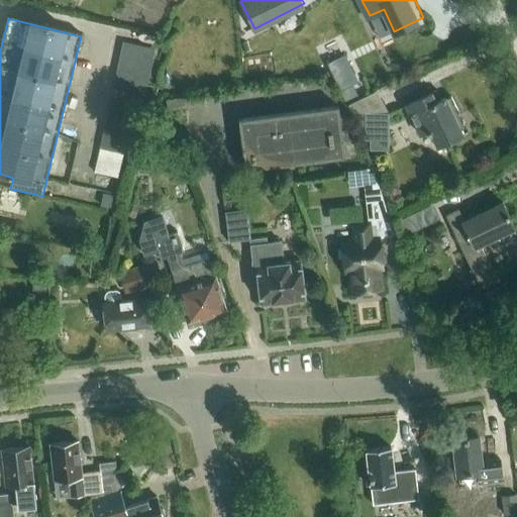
[(120,54),(152,61),(154,48),(122,41),(120,54)]
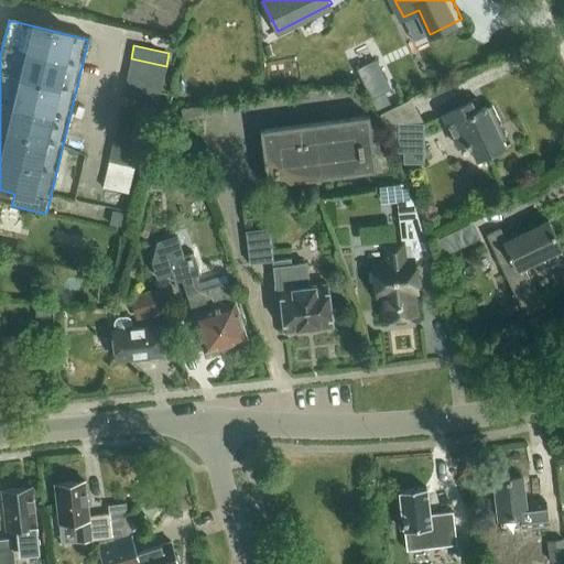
[(354,65),(369,97),(392,86),(376,54),(354,65)]
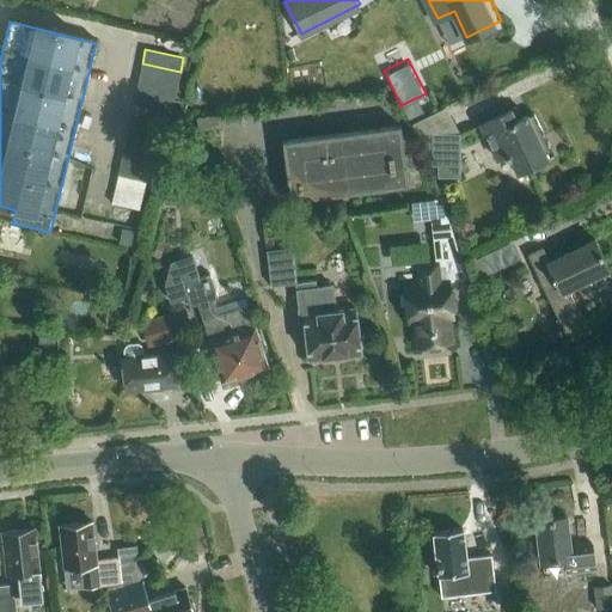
[(181,72),(142,63),(139,78),(177,86),(181,72)]
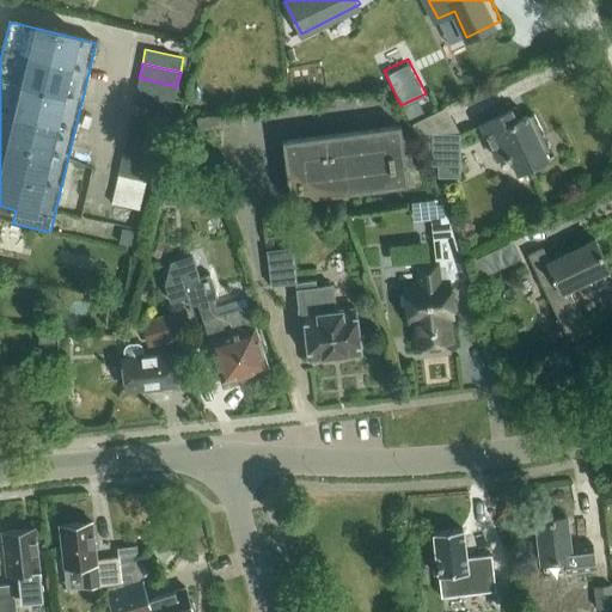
[(177,86),(139,78),(136,91),(175,99),(177,86)]
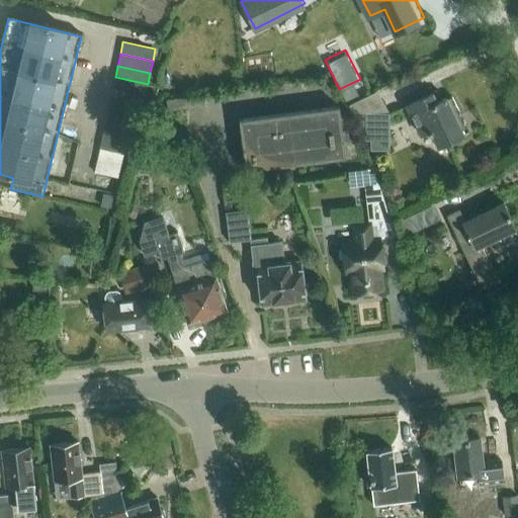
[(148,84),(115,77),(112,89),(145,96),(148,84)]
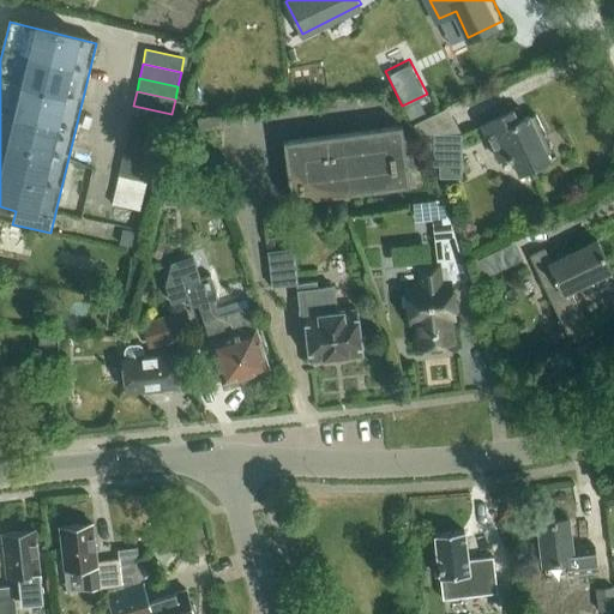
[(168,128),(172,114),(133,106),(131,120),(168,128)]
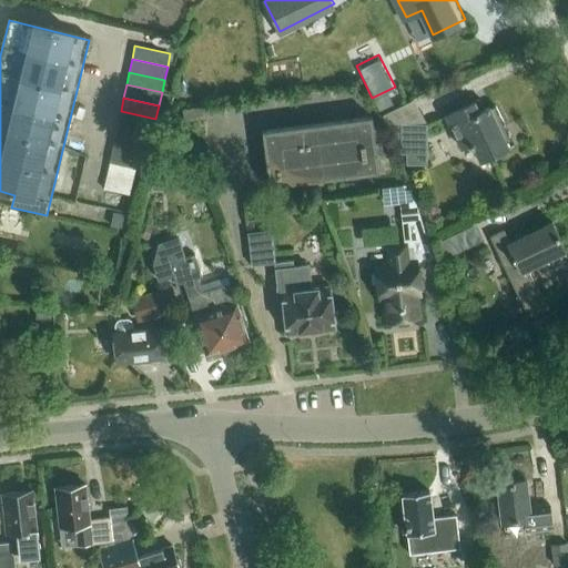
[(480,160),(508,146),(489,107),(480,111),(476,101),(446,115),(462,148),(470,144),(472,148),(474,146),(480,160)]
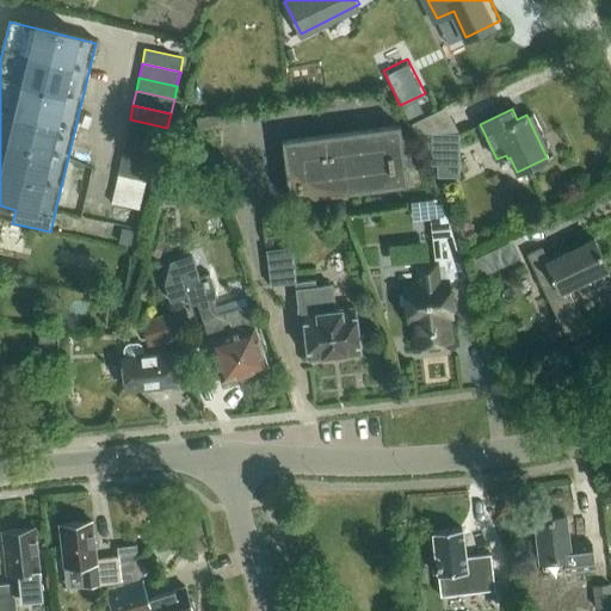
[(198,131),(222,128),(220,115),(196,118),(198,131)]
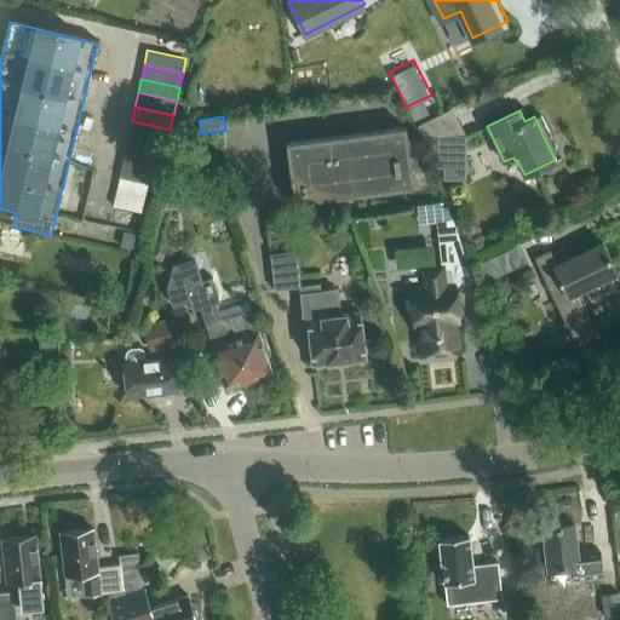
[(170,130),(132,121),(128,135),(167,143),(170,130)]
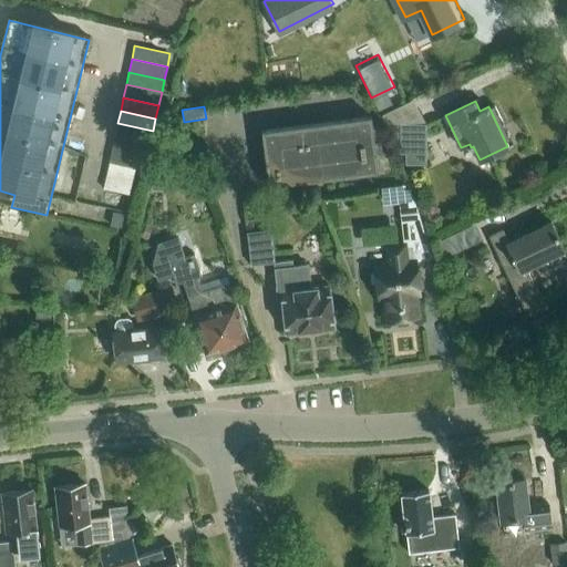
[(268,187),(377,173),(370,119),(261,132),(268,187)]
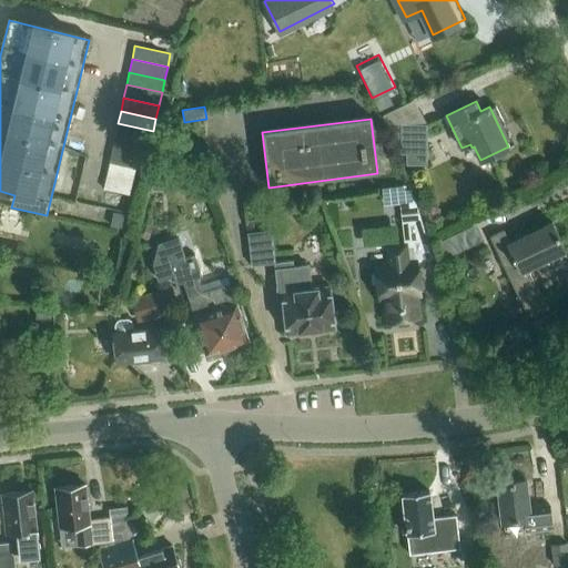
[(153,131),(118,123),(114,137),(150,144),(153,131)]
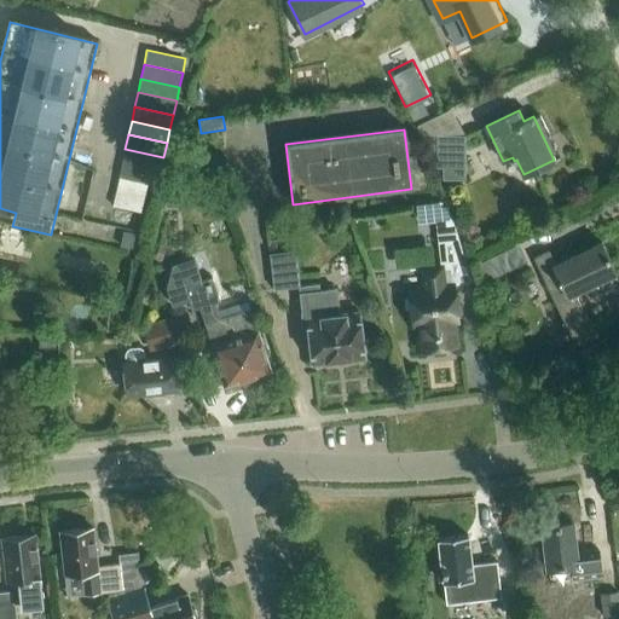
[(435,180),(466,180),(466,137),(435,137),(435,180)]
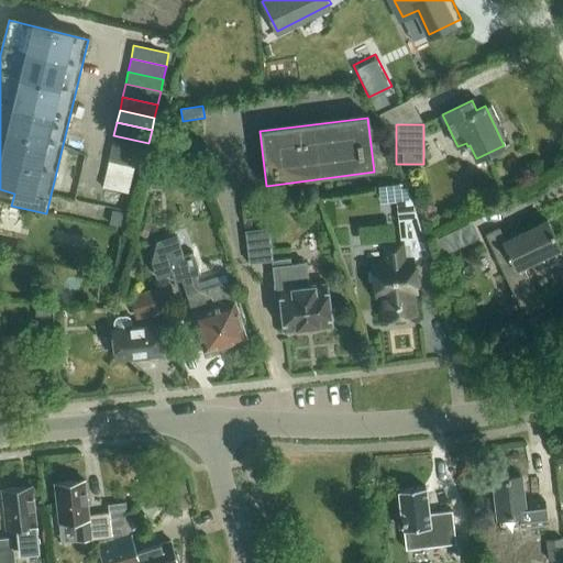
[(111,148),(146,156),(148,143),(113,135),(111,148)]
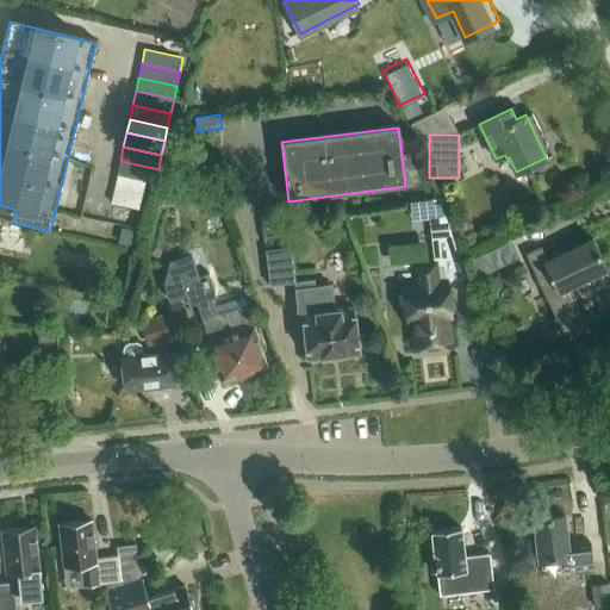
[(159,169),(120,161),(117,175),(155,184),(159,169)]
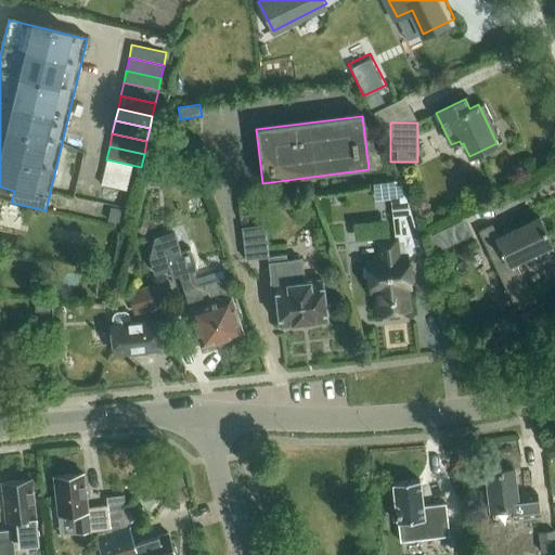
[(155,170),(155,185),(166,185),(166,170),(155,170)]
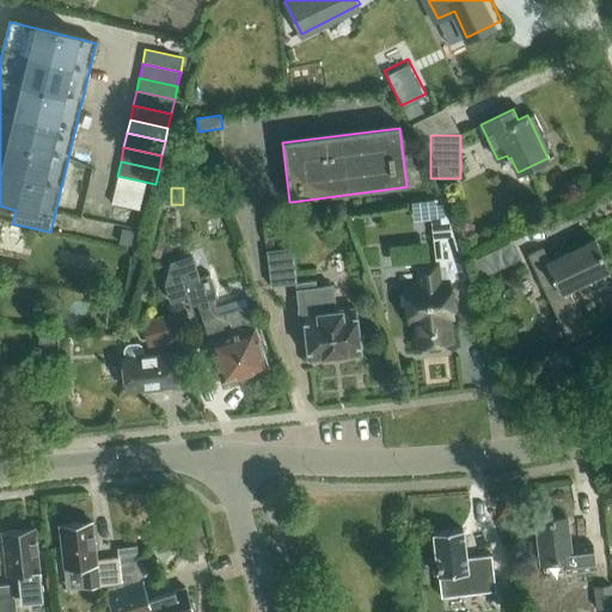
[(434,202),(421,204),(423,222),(446,219),(445,210),(436,212),(434,202)]
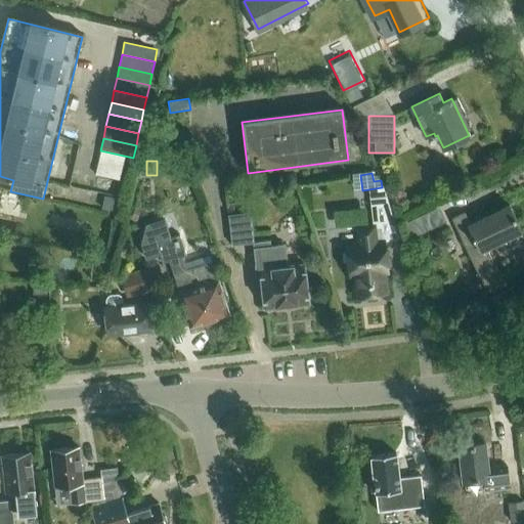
[(360,246),(346,248),(350,276),(354,275),(356,296),(388,292),(385,271),(389,271),(385,239),(400,237),(386,197),(369,199),(373,224),(357,226),(360,246)]
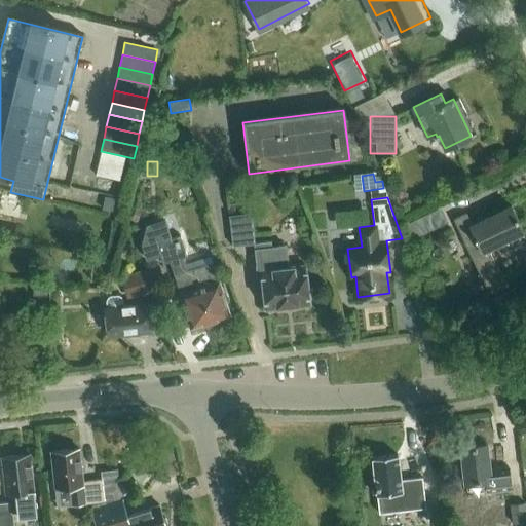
[(488,249),(523,231),(511,205),(472,224),(466,213),(454,220),(488,291),(504,284),(488,249)]
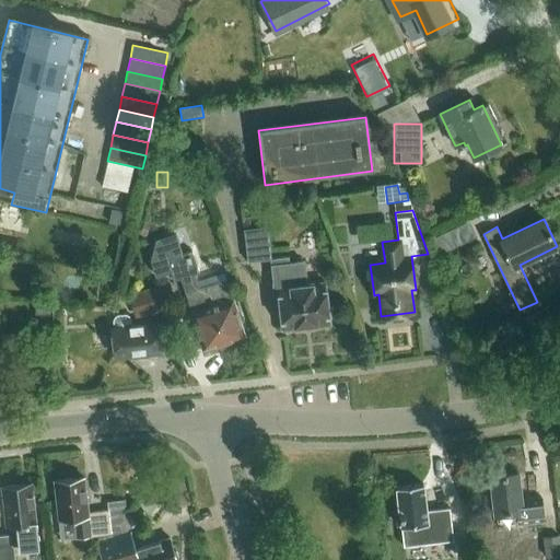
[(248,263),(270,260),(275,298),(279,296),(283,330),(330,325),(325,283),(307,286),(304,263),(290,265),(289,258),(271,260),(268,228),(244,230),(248,263)]
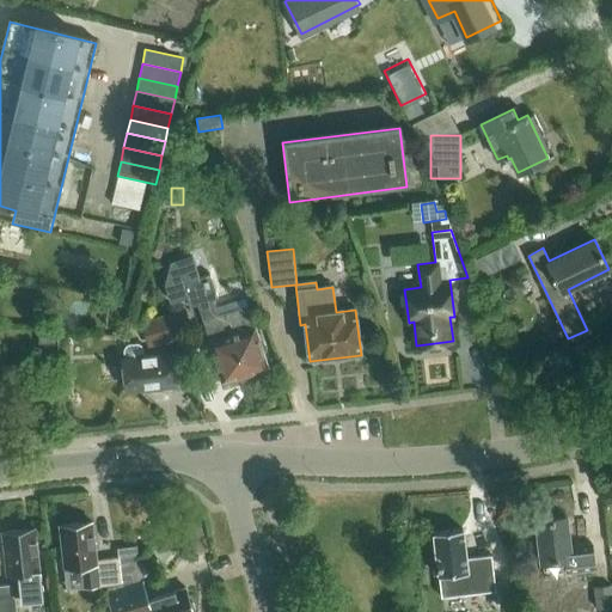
[(476,259),(473,261),(482,277),(501,268),(494,251),(476,259)]
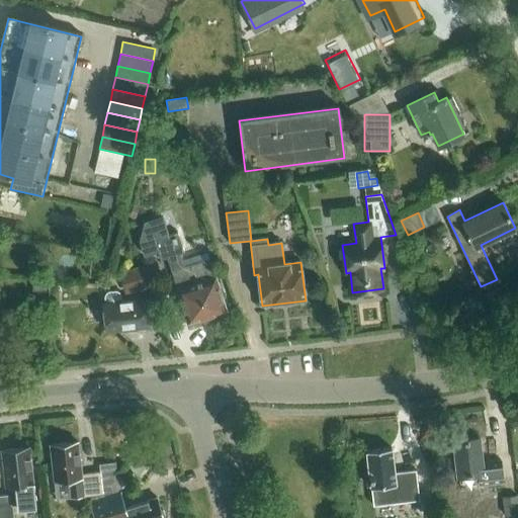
[(168,257),(173,271),(178,289),(188,323),(226,311),(216,277),(214,277),(209,260),(185,267),(180,253),(184,252),(178,233),(169,236),(163,216),(145,222),(140,242),(144,256),(158,252),(161,260),(168,257)]
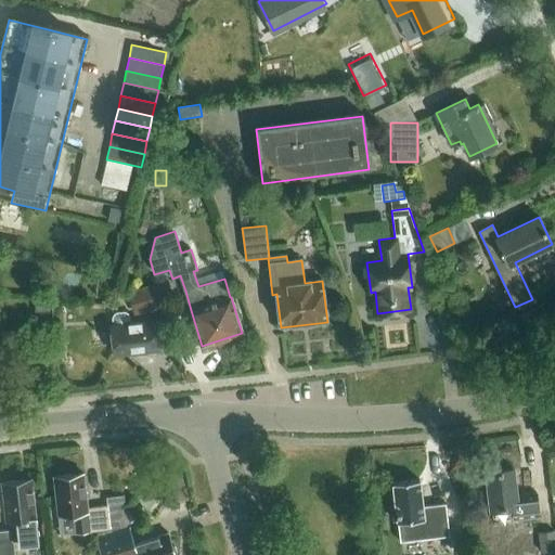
[(134,313),(164,306),(158,284),(129,293),(134,313)]
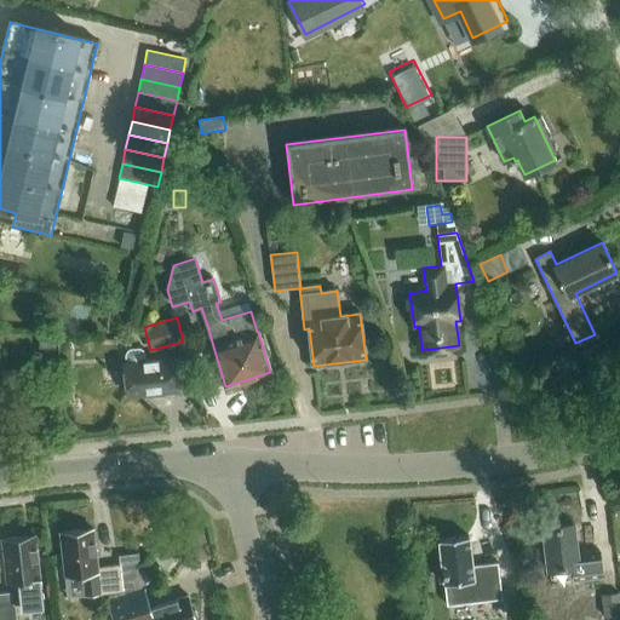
[(174,359),(147,362),(145,352),(144,351),(142,349),(138,348),(130,349),(126,351),(125,356),(126,365),(124,365),(128,395),(147,392),(147,396),(178,391),(174,359)]
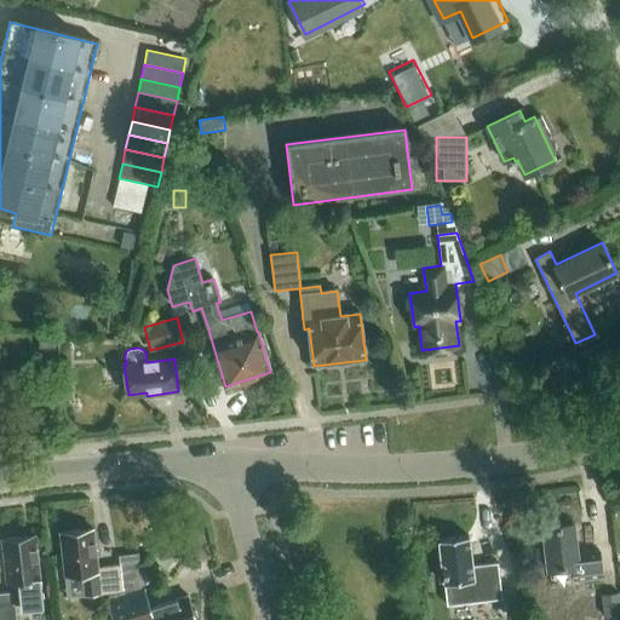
[(574,580),(602,577),(600,551),(578,554),(574,523),(543,527),(545,554),(541,554),(543,564),(547,564),(547,570),(573,568),(574,580)]
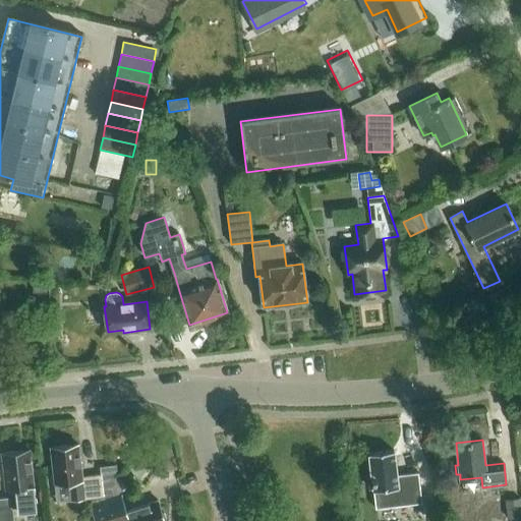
[(100,475),(82,477),(78,445),(51,448),(55,483),(68,482),(70,502),(103,497),(112,494),(111,487),(116,479),(115,468),(100,470),(100,475)]
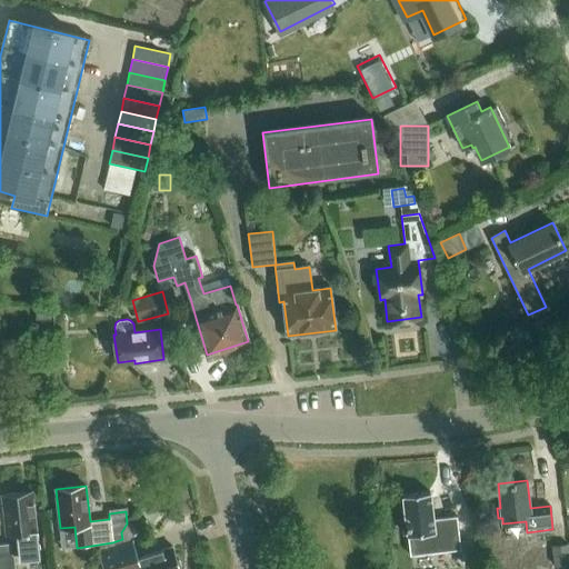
[(7,535),(10,533),(12,555),(18,553),(19,559),(40,557),(32,492),(2,496),(7,535)]
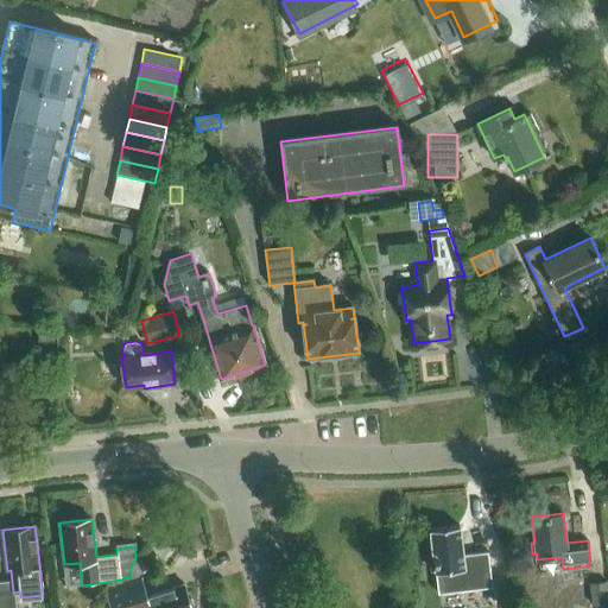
[(436,574),(463,570),(467,591),(494,588),(489,550),(475,552),(476,558),(464,561),(460,526),(431,531),(436,574)]
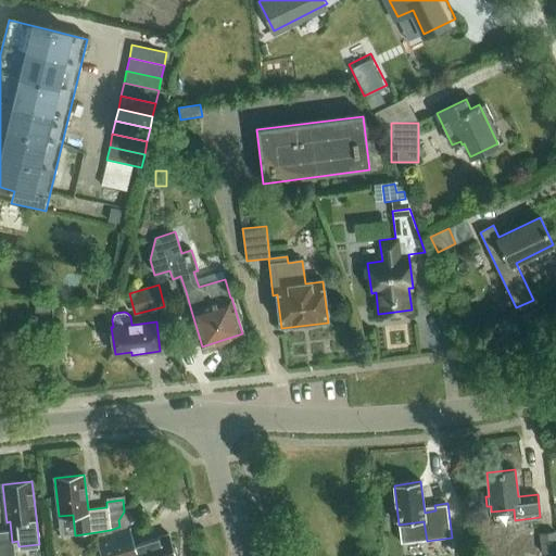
[(128,530),(123,532),(97,541),(102,555),(175,555),(168,534),(134,546),(128,530)]
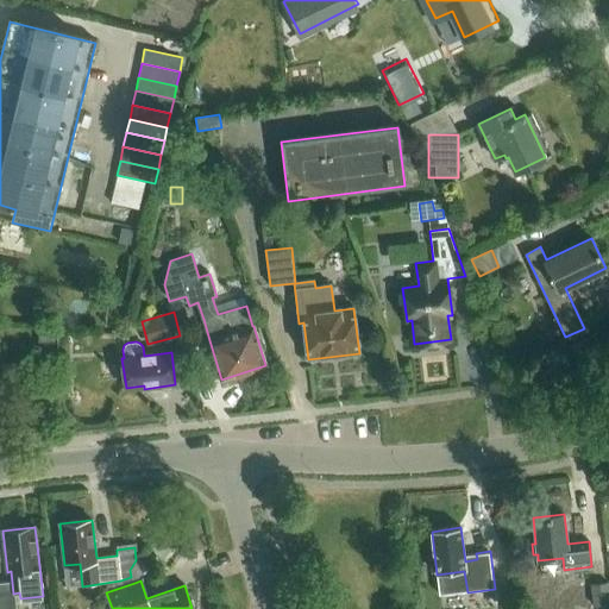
[(0,583),(0,608),(14,608),(12,582),(0,583)]
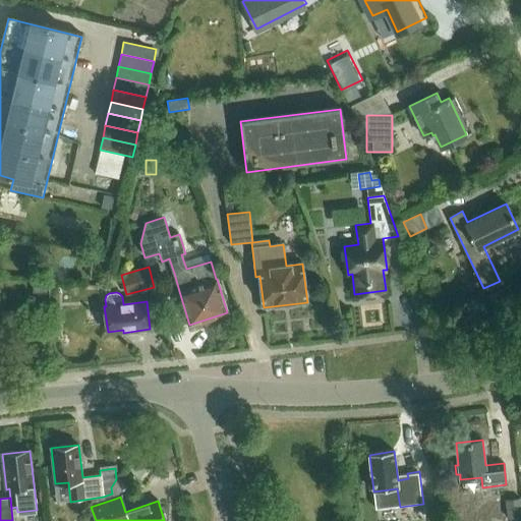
[(510,518),(510,520),(520,520),(520,506),(520,498),(505,500),(507,518),(510,518)]
